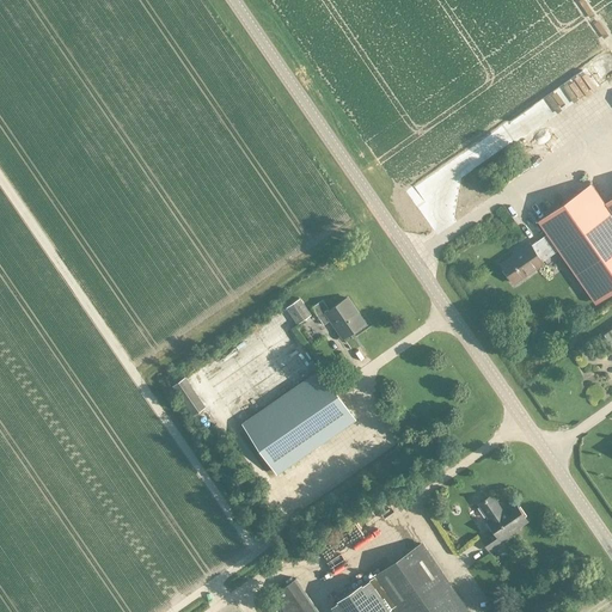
[(539,222),(548,234),(558,250),(595,303),(611,289),(611,200),(606,204),(593,185),(539,222)]
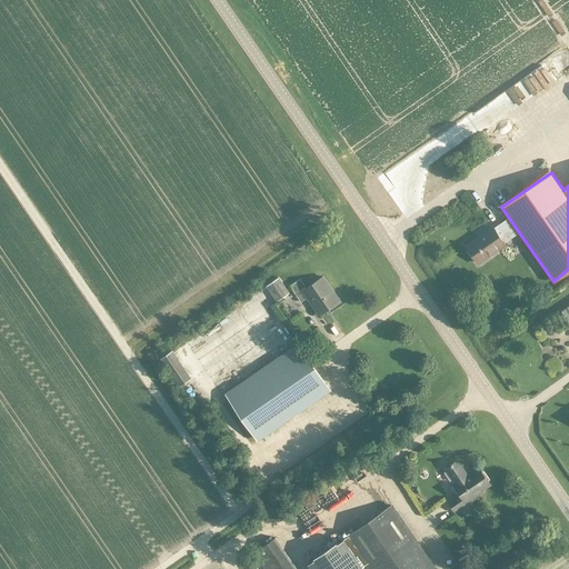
[(519,232),(509,218),(495,229),(492,227),(485,232),(485,231),(478,236),(479,237),(466,246),(479,263),(506,245),(503,242),(519,232)]
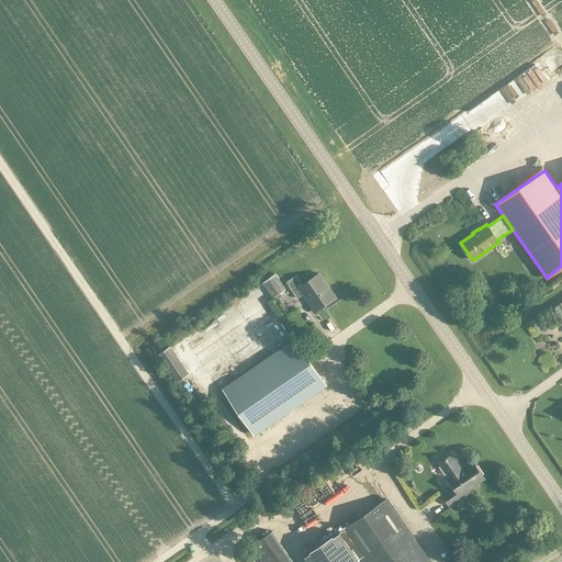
[(294,295),(301,290),(315,311),(335,296),(319,273),(303,285),(296,276),(287,282),(294,295)]
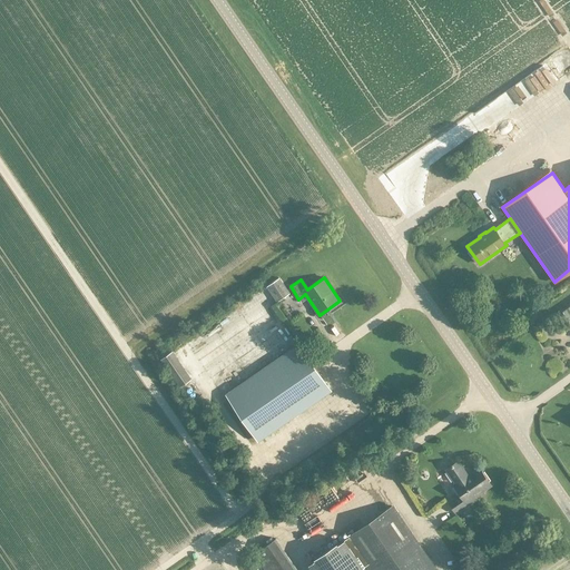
[(279,278),(267,286),(277,302),(290,294),(279,278)]
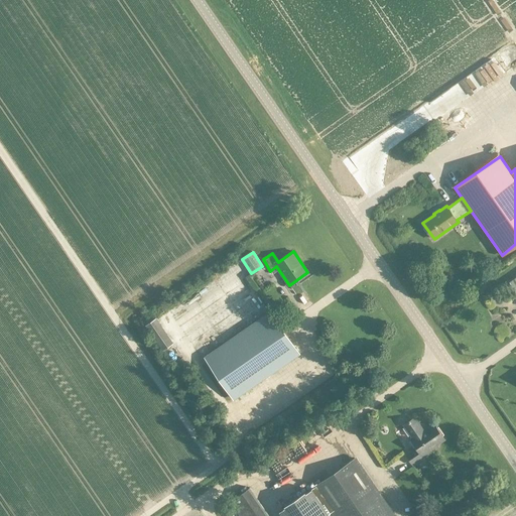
[(233,399),(239,395),(298,354),(271,312),(211,355),(205,359),(233,399)]
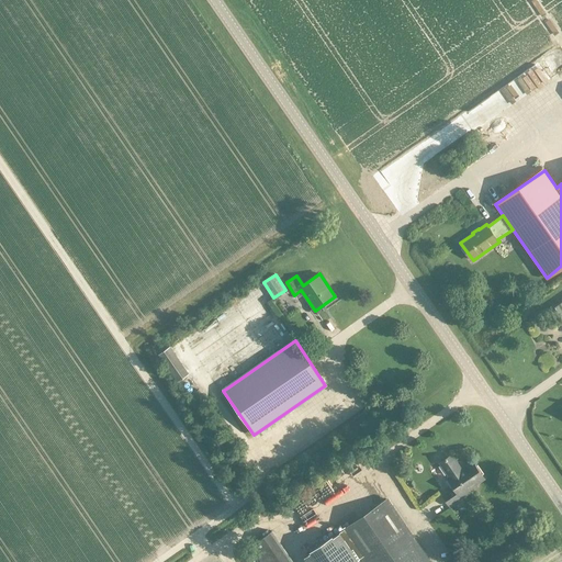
[(442,495),(450,506),(470,492),(468,490),(484,478),(472,460),(461,469),(451,456),(440,463),(450,476),(448,479),(454,487),(442,495)]
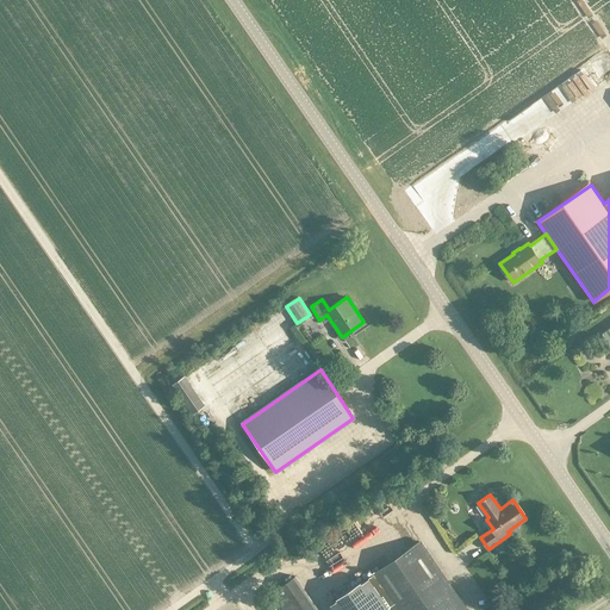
[(466,609),(421,542),(331,604),(335,609),(466,609)]
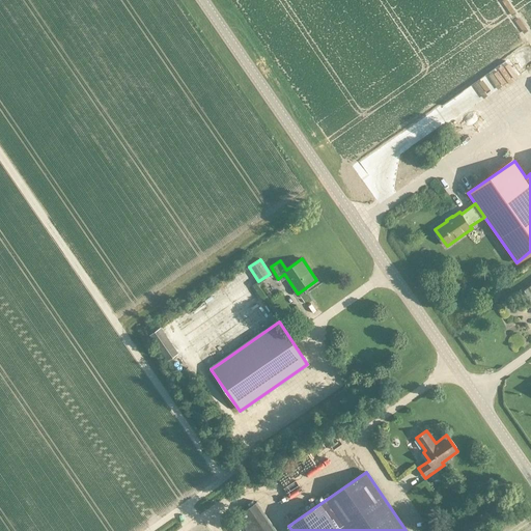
[(247,530),(277,530),(257,502),(236,515),(247,530)]
